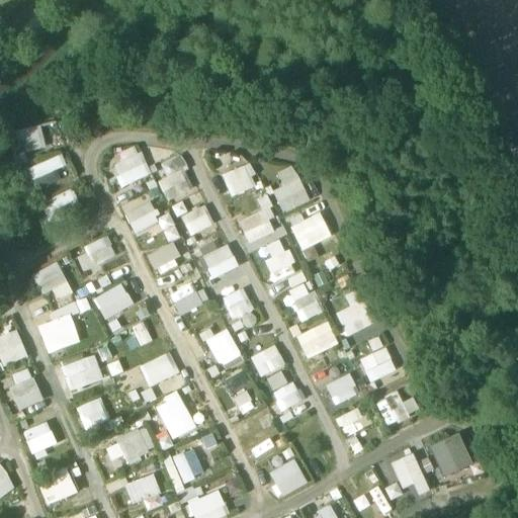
[(13,130),(15,153),(44,150),(41,126),(13,130)]
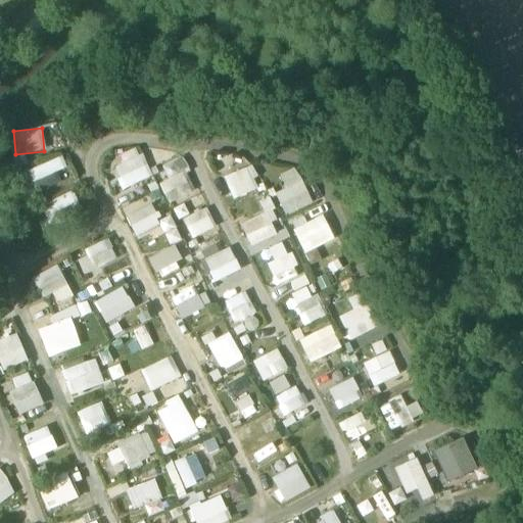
[(123,153),(127,160),(112,169),(124,189),(151,175),(137,146),(123,153)]
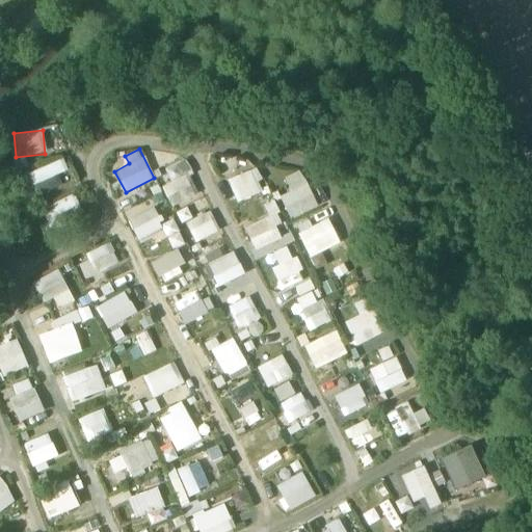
[(171,182),(162,187),(173,207),(201,193),(184,159),(164,168),(171,182)]
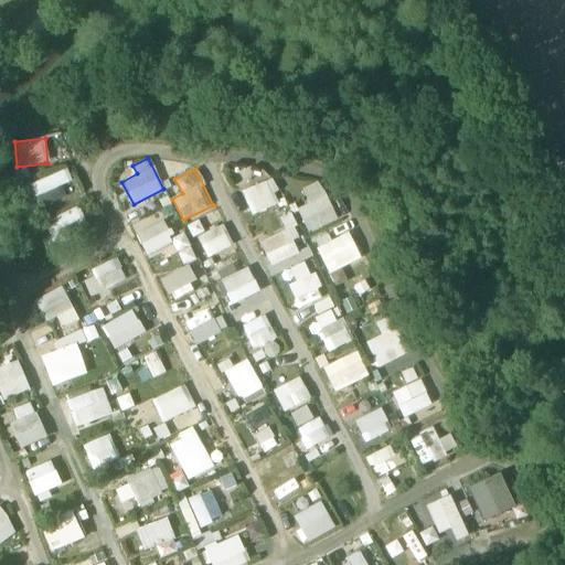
[(242,191),(252,216),(280,204),(269,179),(242,191)]
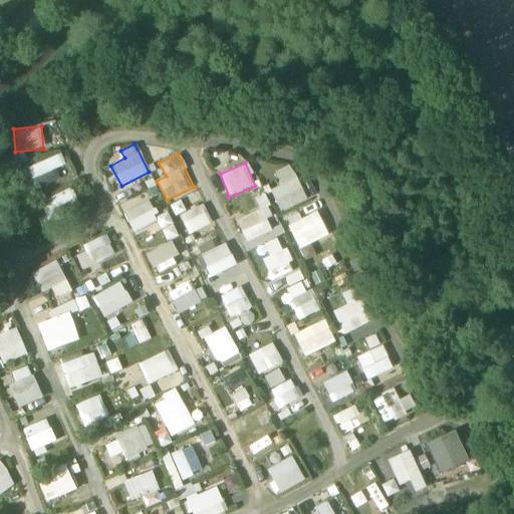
[(281,186),(270,191),(281,213),(308,200),(290,165),(274,173),(281,186)]
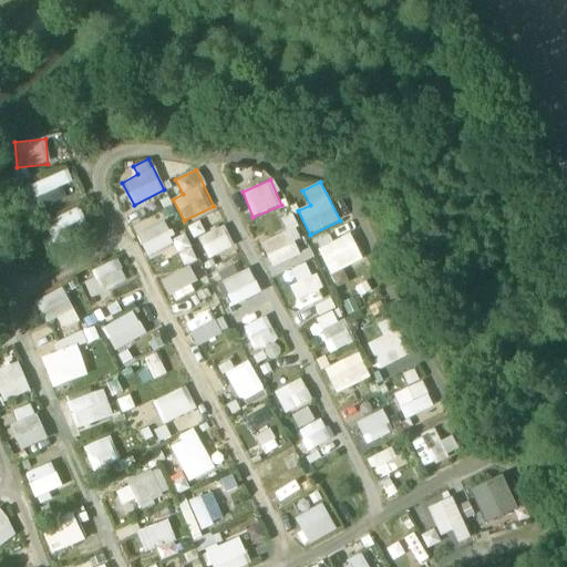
[(41,207),(63,198),(59,187),(37,196),(41,207)]
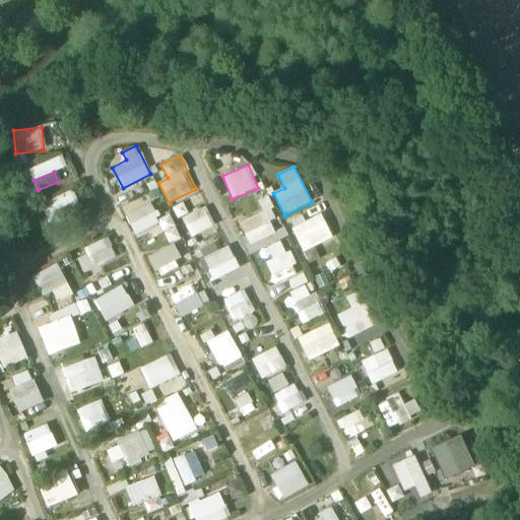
[(39,206),(48,222),(80,205),(71,189),(39,206)]
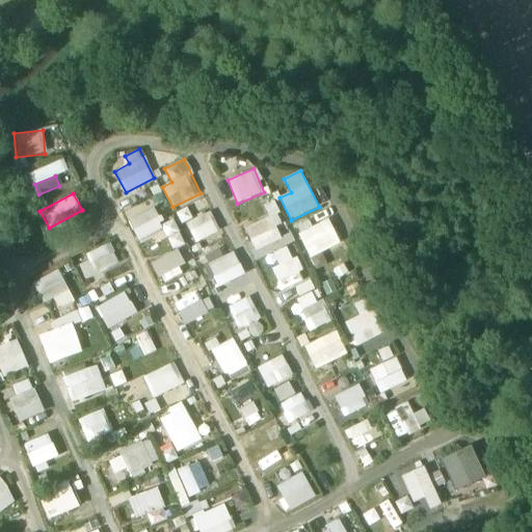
[(126,215),(137,240),(163,229),(152,204),(126,215)]
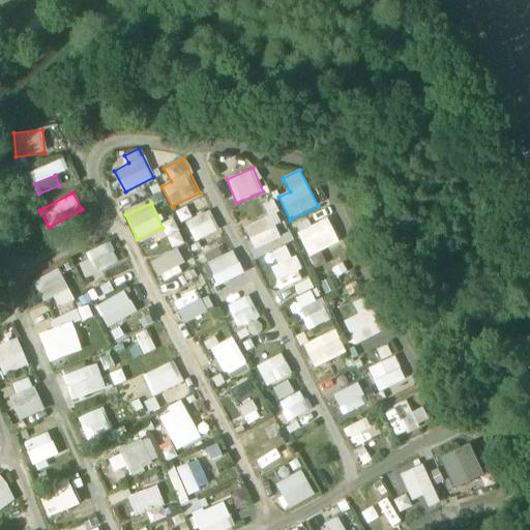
[(195,242),(218,230),(207,209),(183,223),(195,242)]
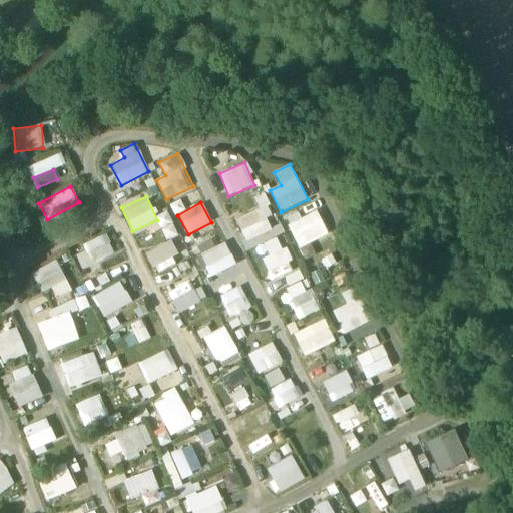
[(299,212),(285,218),(299,249),(329,235),(317,210),(301,217),(299,212)]
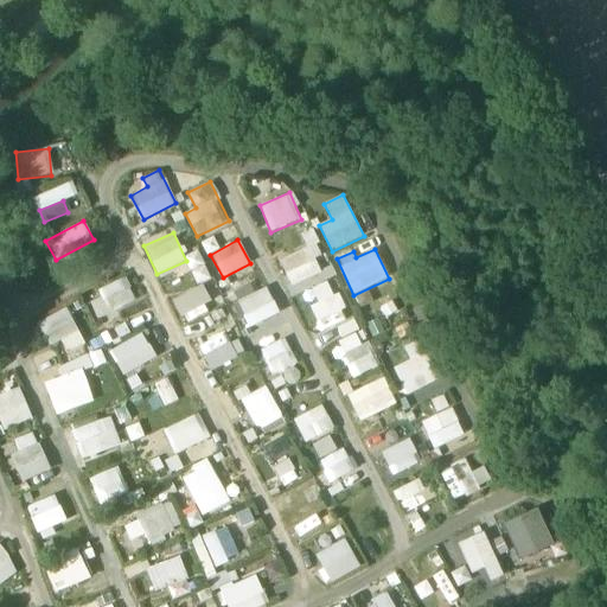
[(185,255),(196,283),(209,279),(198,250),(185,255)]
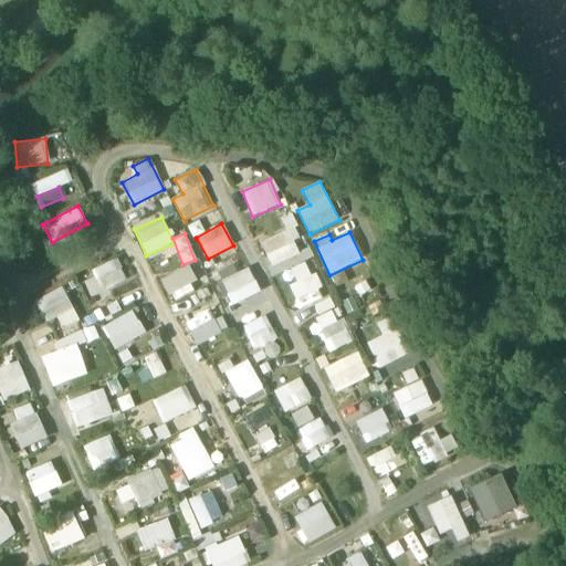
[(234,255),(213,266),(232,305),(260,292),(248,268),(242,271),(234,255)]
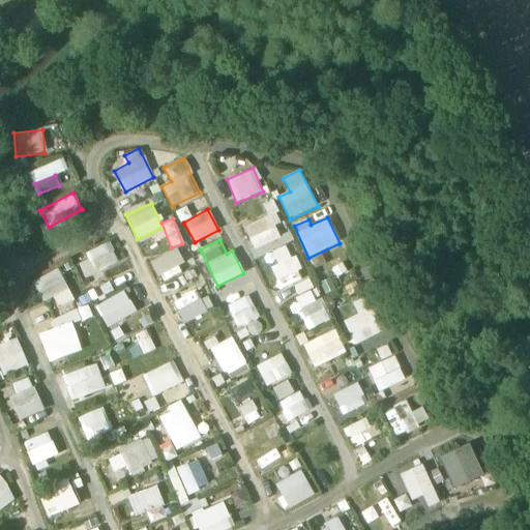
[(85,252),(89,260),(79,264),(85,277),(119,263),(109,241),(85,252)]
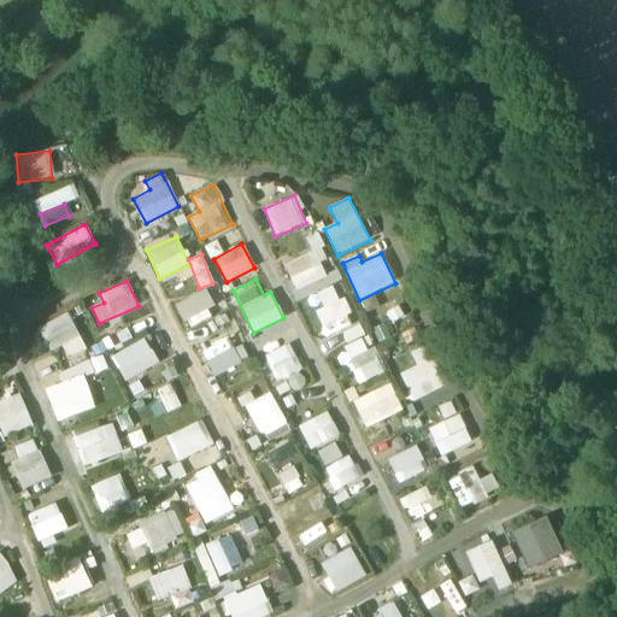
[(205,289),(175,304),(184,324),(215,310),(205,289)]
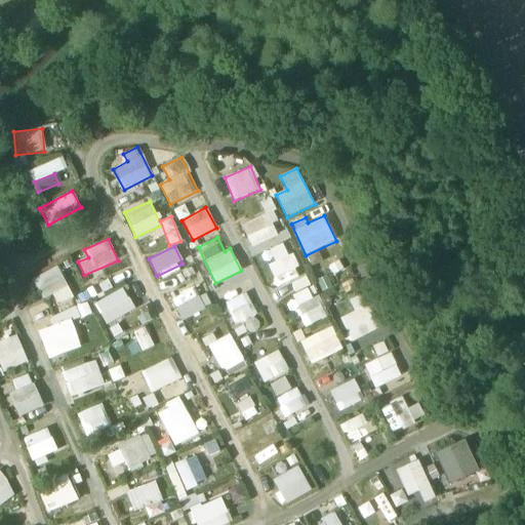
[(269,265),(283,297),(304,288),(295,268),(298,266),(293,253),(269,265)]
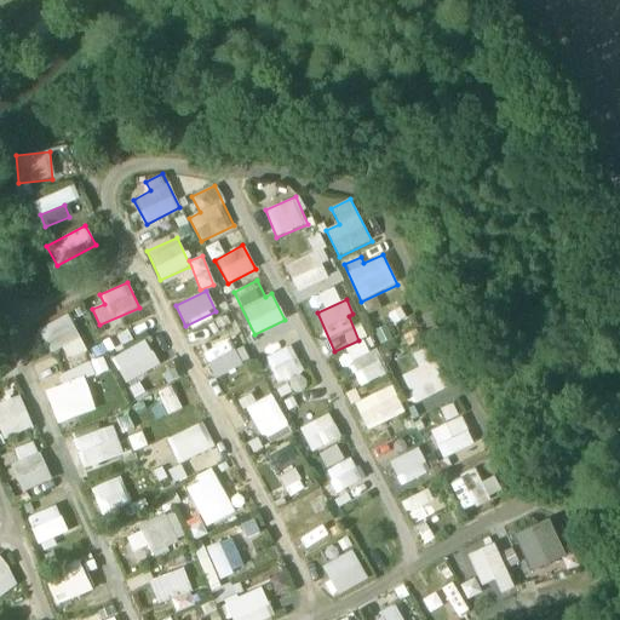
[(39,329),(51,355),(64,349),(70,362),(87,354),(69,315),(39,329)]
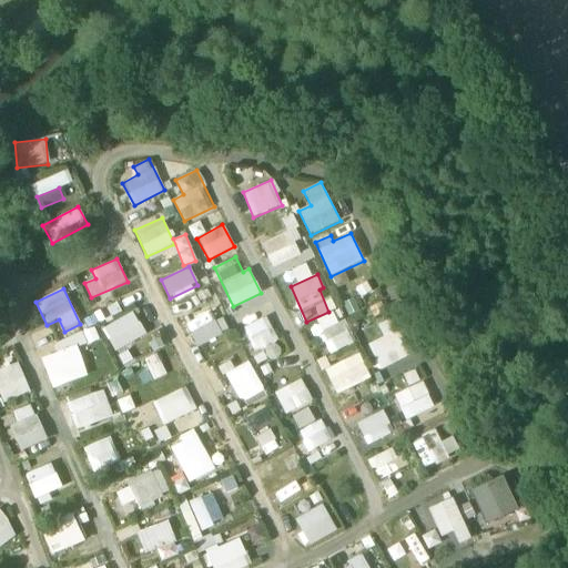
[(132,311),(101,328),(115,352),(145,334),(132,311)]
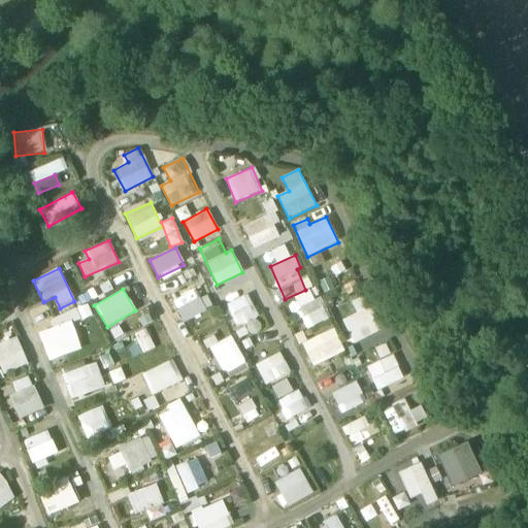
[(212,308),(207,296),(198,300),(194,291),(173,299),(183,321),(212,308)]
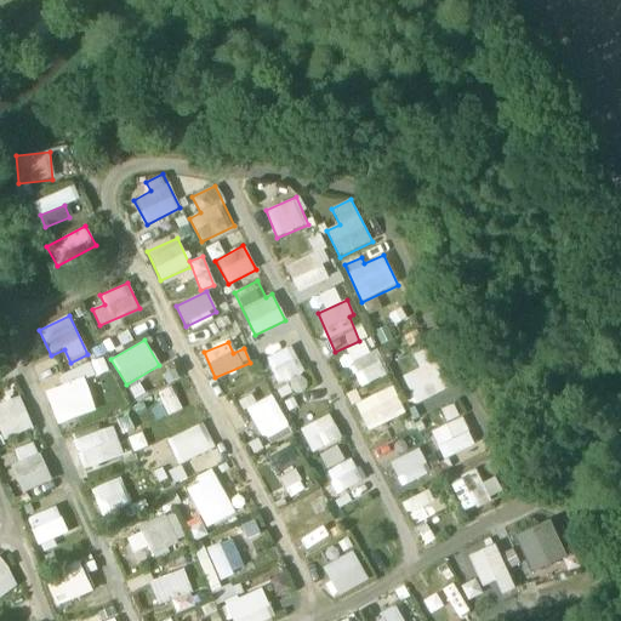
[(345,355),(349,365),(352,364),(360,386),(387,376),(375,343),(345,355)]
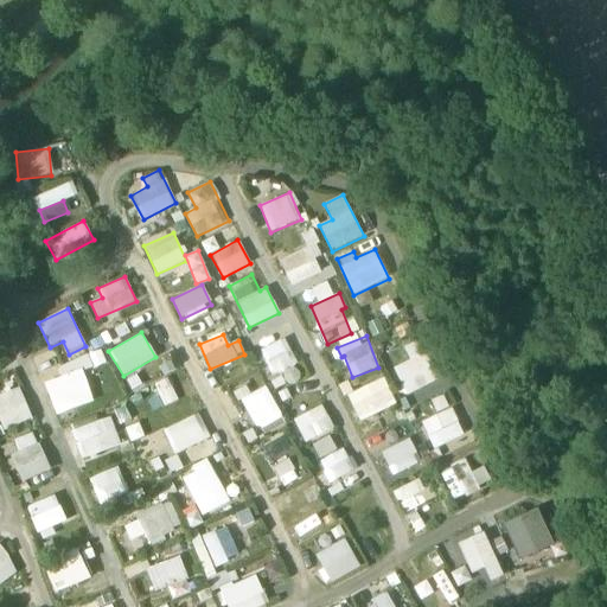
[(286,339),(260,349),(272,376),(296,366),(286,339)]
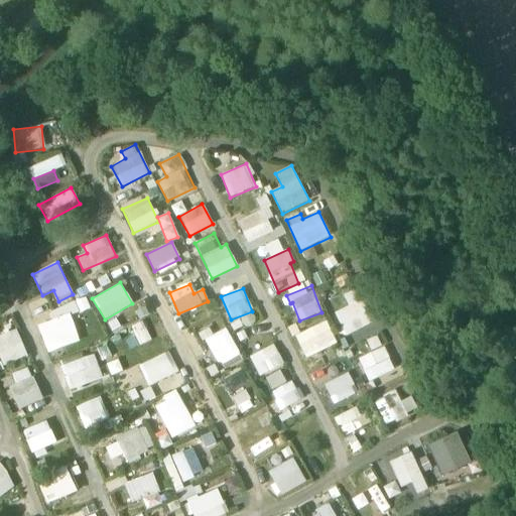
[(87,299),(48,309),(51,320),(39,324),(46,352),(80,343),(72,314),(90,310),(87,299)]
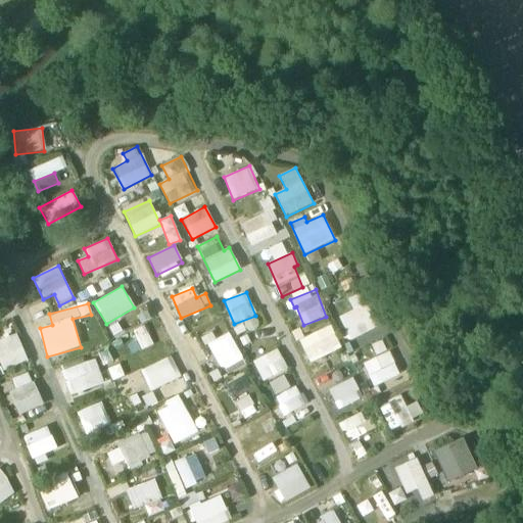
[(370,303),(339,315),(348,340),(380,329),(370,303)]
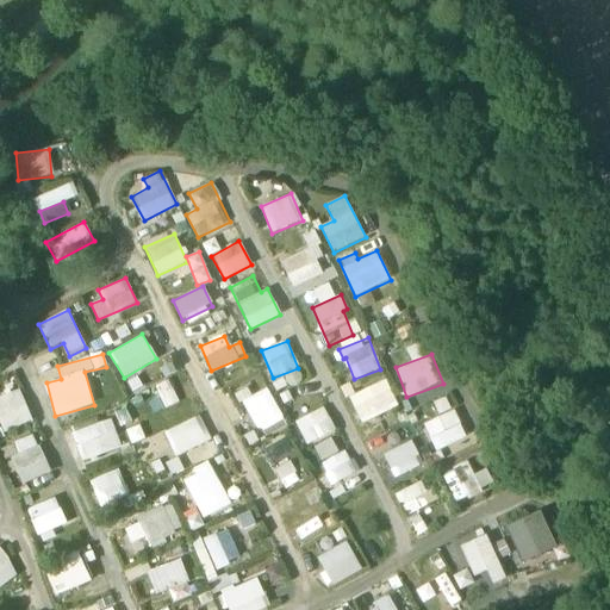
[(168,380),(154,387),(166,409),(179,402),(168,380)]
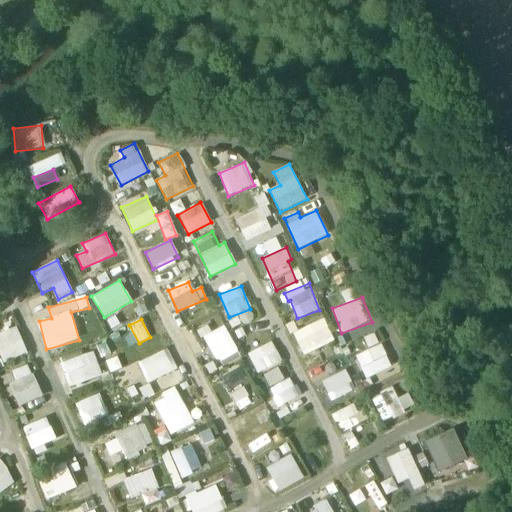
[(300,353),(333,343),(326,320),(293,330),(300,353)]
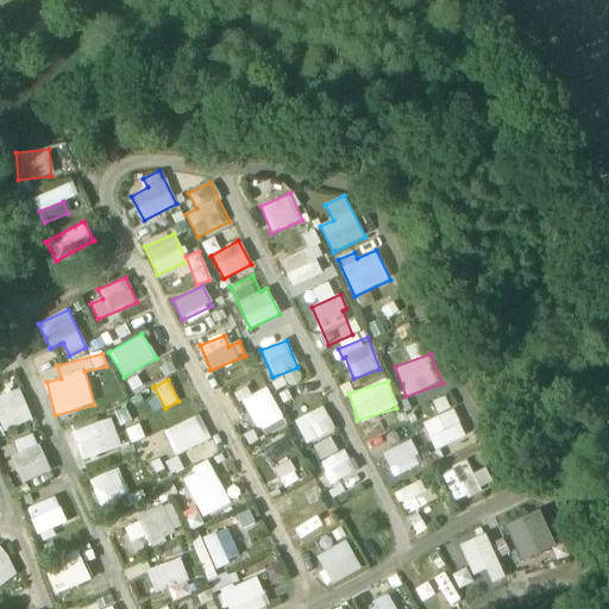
[(237,393),(262,439),(287,425),(265,385),(251,394),(248,387),(237,393)]
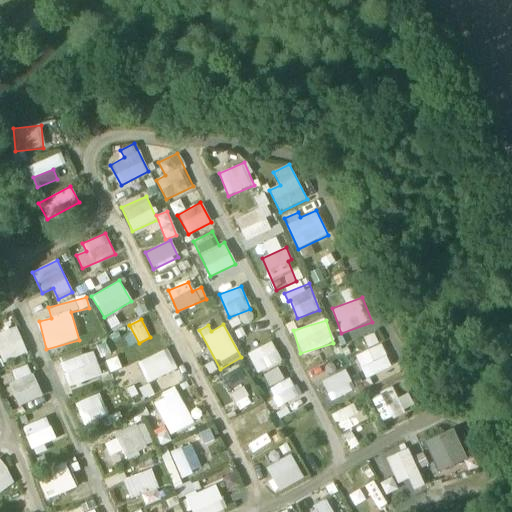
[(3,362),(27,356),(19,328),(0,333),(0,353),(3,362)]
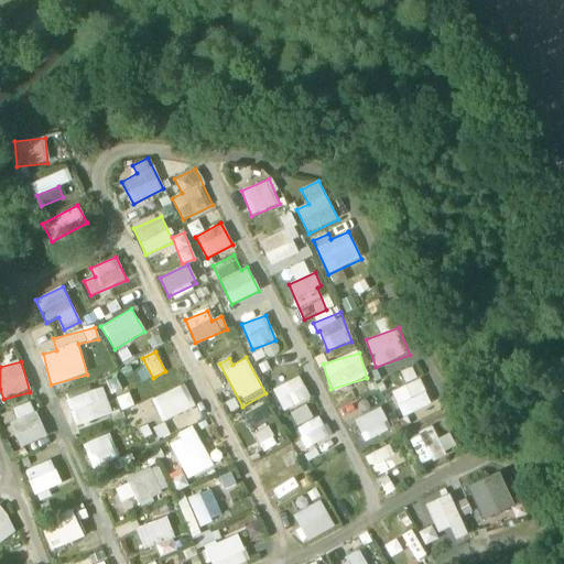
[(301,377),(273,388),(282,412),(311,401),(301,377)]
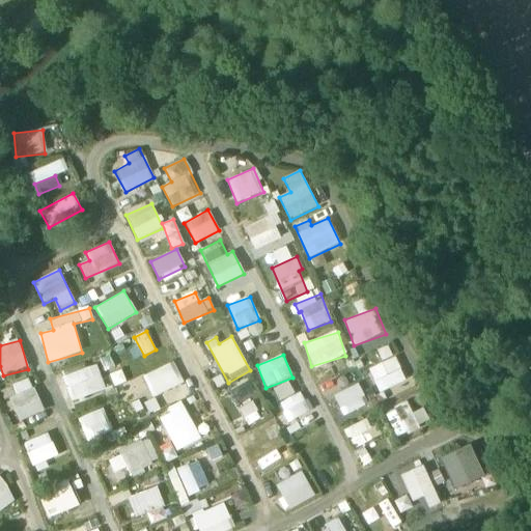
[(394,357),(368,369),(380,393),(407,380),(394,357)]
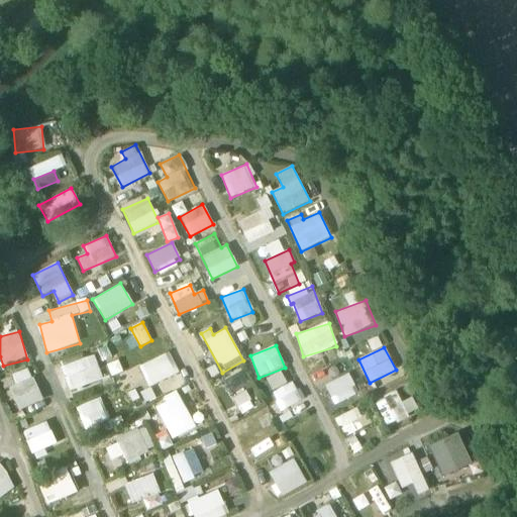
[(139,366),(148,387),(179,373),(170,351),(139,366)]
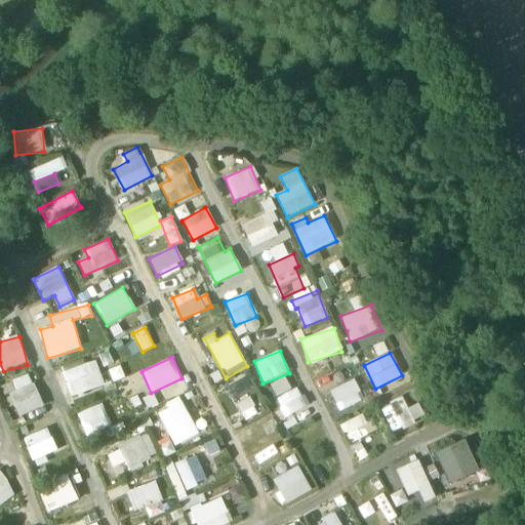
[(62,373),(72,399),(105,386),(95,360),(62,373)]
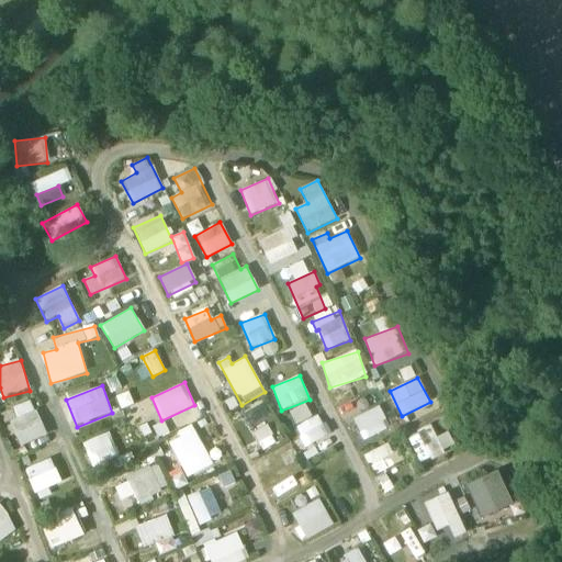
[(338,405),(344,419),(386,403),(381,389),(338,405)]
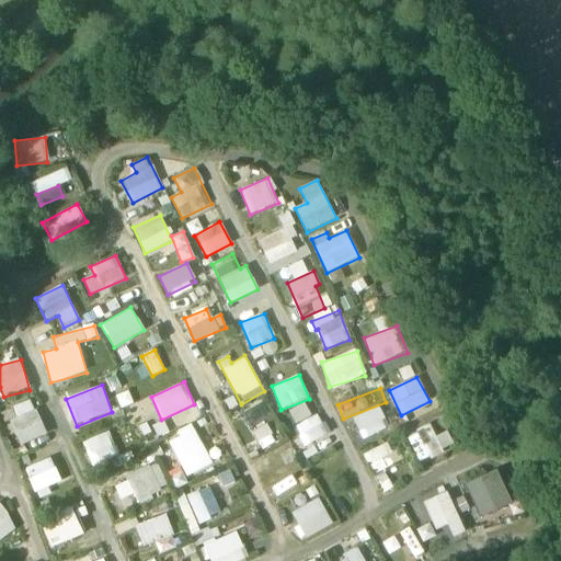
[(7,410),(18,445),(45,436),(33,401),(7,410)]
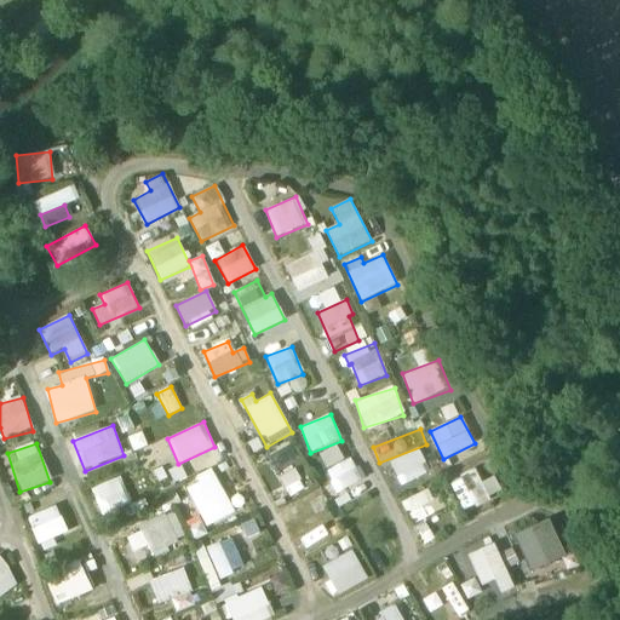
[(325,466),(343,461),(339,447),(321,452),(325,466)]
